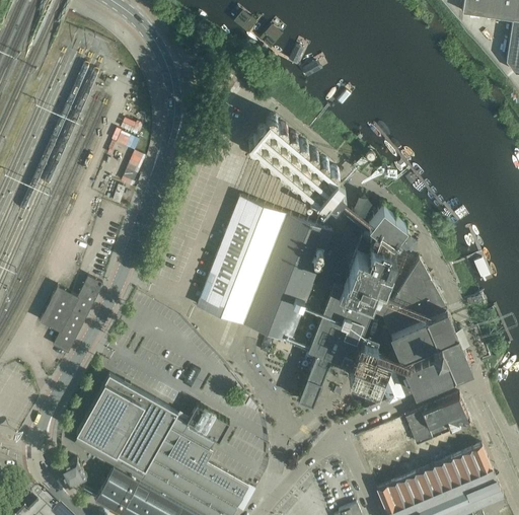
[(518,0),(463,0),(462,14),(512,21),(506,62),(515,74),(518,74),(518,0)]
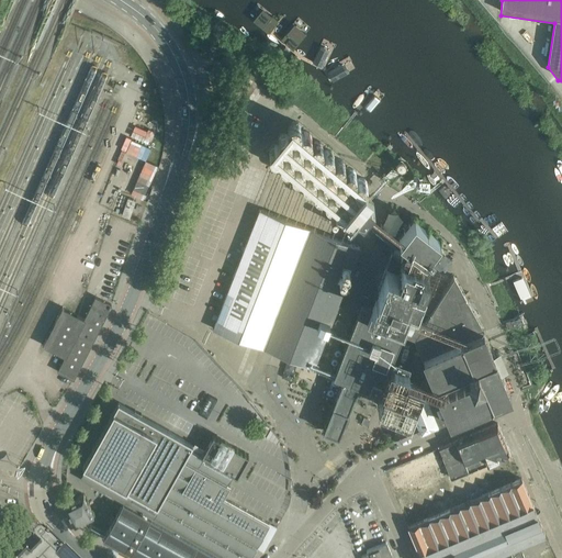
[(254,10),(245,21),(266,38),(274,28),(254,10)]
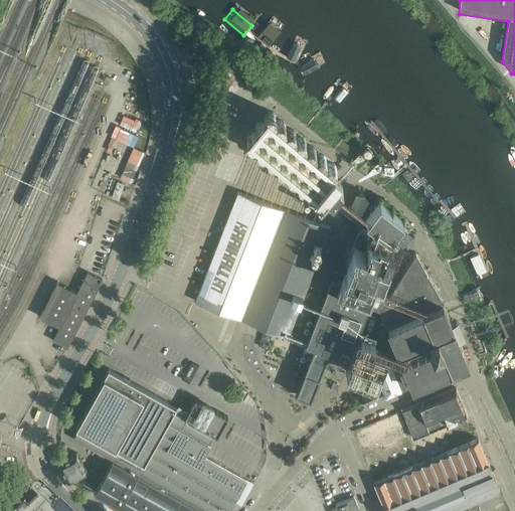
[(272,22),(255,41),(266,49),(282,30),(272,22)]
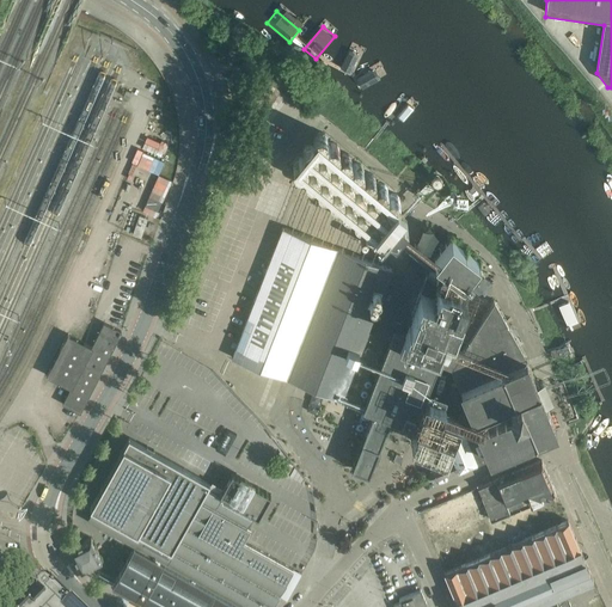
[(347,48),(336,77),(350,81),(361,53),(347,48)]
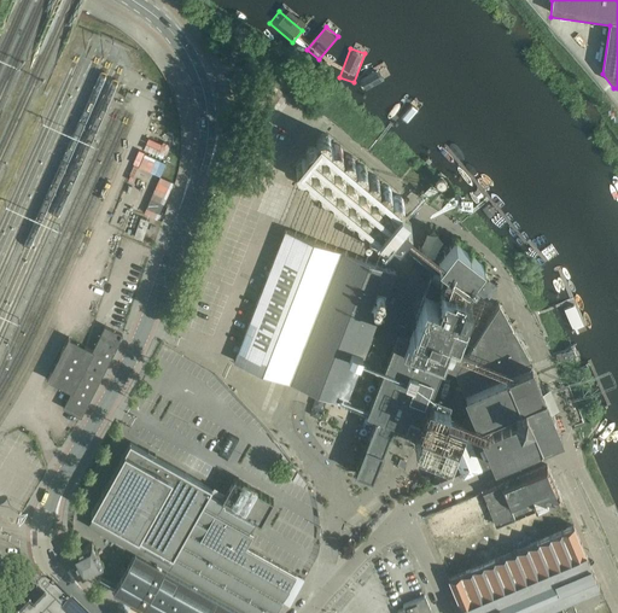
[(382,66),(354,83),(362,95),(389,80),(382,66)]
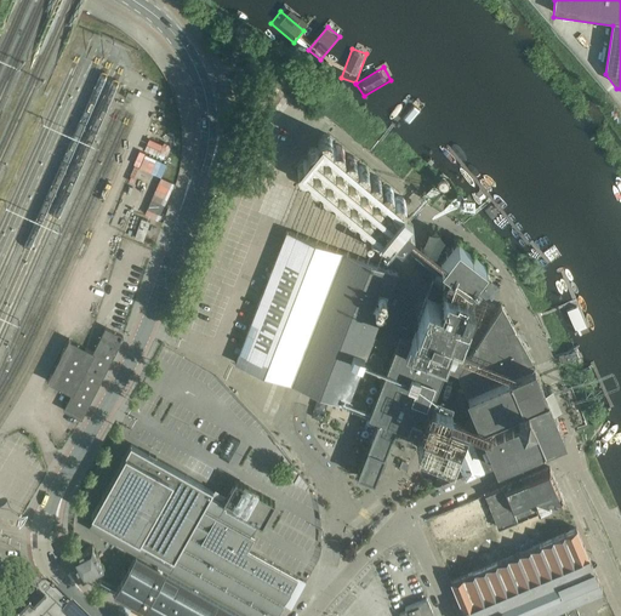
[(148,127),(163,133),(169,117),(155,110),(148,127)]
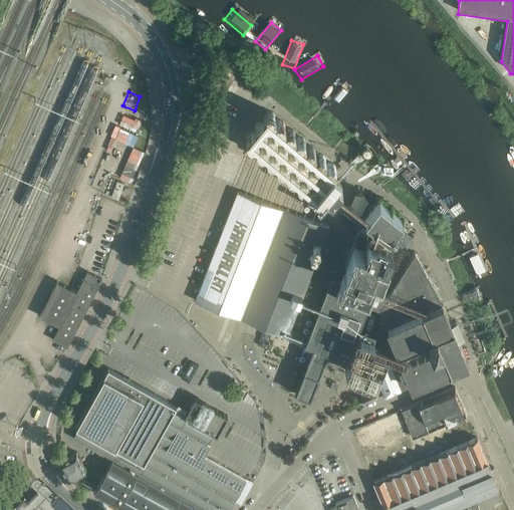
[(111,139),(107,149),(111,150),(114,143),(133,151),(138,140),(119,132),(115,141),(111,139)]
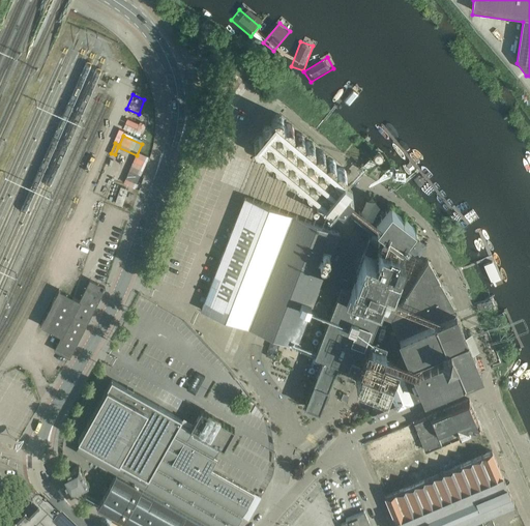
[(137,155),(123,187),(135,193),(148,161),(137,155)]
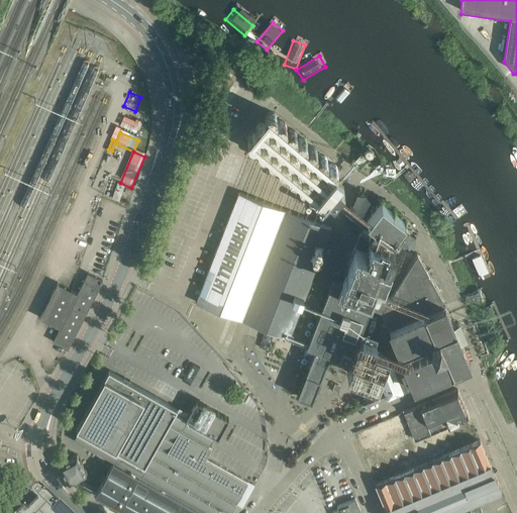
[(380,168),(380,172),(380,180),(382,181),(388,181),(388,172),(386,172),(386,173),(385,173),(385,168),(381,167),(380,168)]
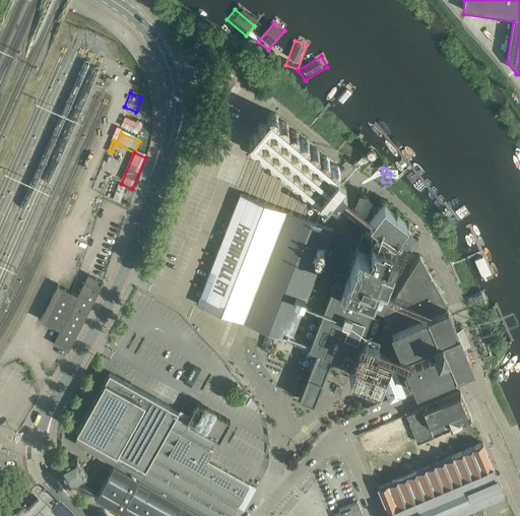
[(339,186),(329,199),(335,204),(345,191),(339,186)]
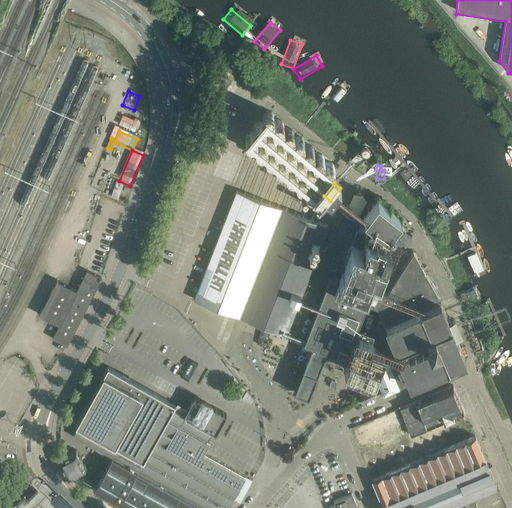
[(116,184),(111,200),(118,203),(123,187),(116,184)]
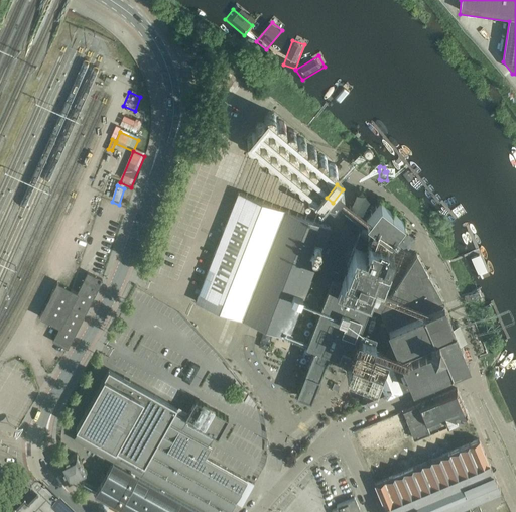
[(238,196),(196,305),(288,342),(332,231),(238,196)]
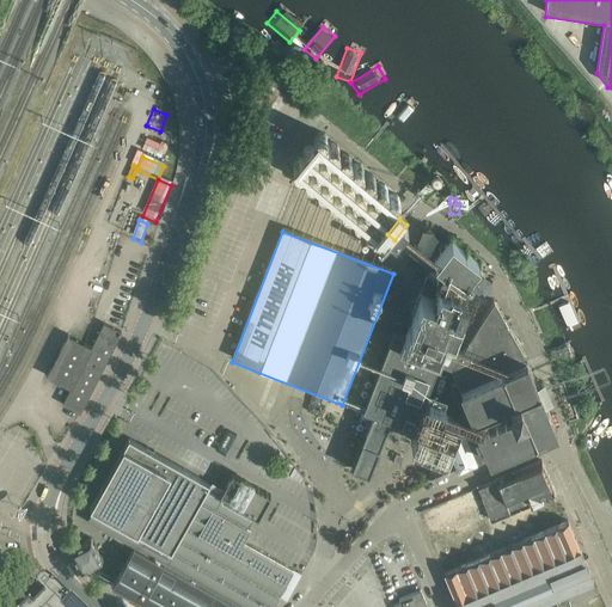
[(434,263),(430,275),(453,283),(457,280),(463,284),(479,263),(451,241),(445,250),(441,246),(438,251),(441,255),(434,263)]
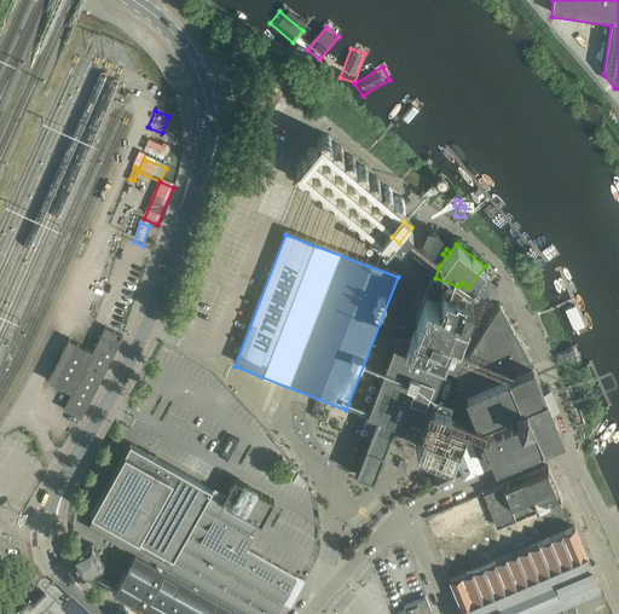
[(379,422),(356,478),(372,484),(374,481),(377,482),(380,476),(376,475),(394,428),(397,429),(398,438),(404,436),(404,432),(417,436),(421,427),(424,428),(415,451),(422,453),(451,464),(458,444),(458,442),(460,442),(466,427),(447,420),(451,411),(440,406),(433,404),(431,404),(444,370),(453,374),(457,375),(468,358),(463,355),(452,352),(456,343),(456,345),(457,343),(456,342),(458,337),(467,316),(466,314),(472,299),(432,283),(415,328),(414,326),(410,337),(411,337),(409,342),(399,337),(368,417),(379,422)]
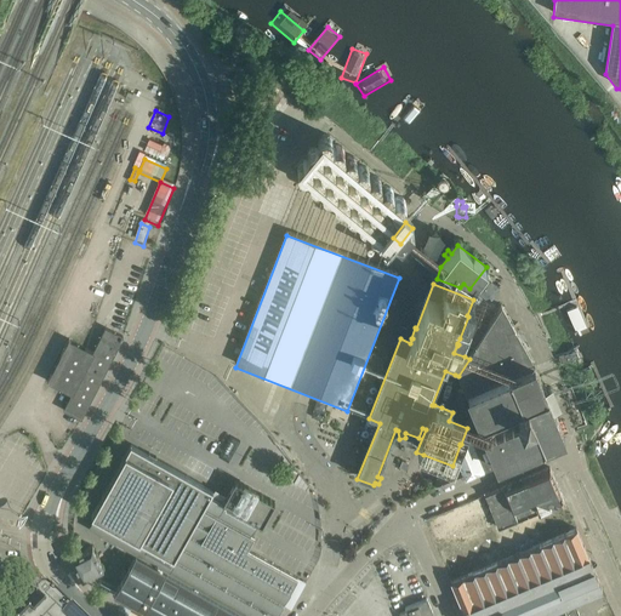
[(461,472),(434,483),(438,494),(439,494),(539,451),(564,440),(553,414),(545,393),(534,370),(501,309),(488,331),(483,329),(482,328),(468,348),(469,349),(474,352),(469,359),(459,376),(479,428),(517,412),(522,422),(485,438),(484,434),(482,435),(461,444),(460,444),(460,445),(462,451),(456,460),(461,472)]
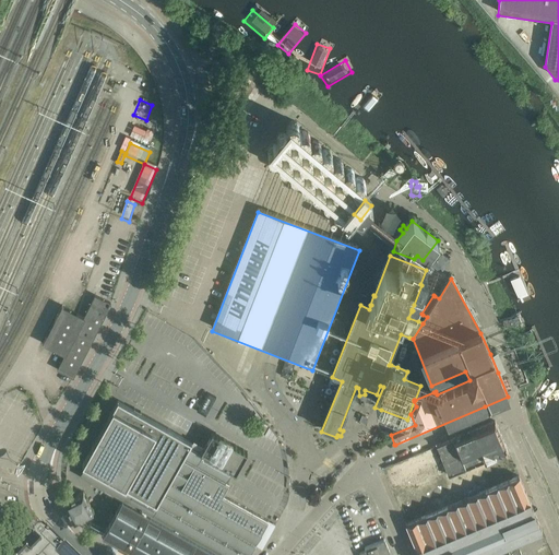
[(61,310),(42,347),(46,350),(51,352),(57,355),(61,357),(64,358),(61,365),(57,374),(67,378),(71,381),(72,381),(73,381),(110,308),(110,307),(94,299),(83,321),(61,310)]
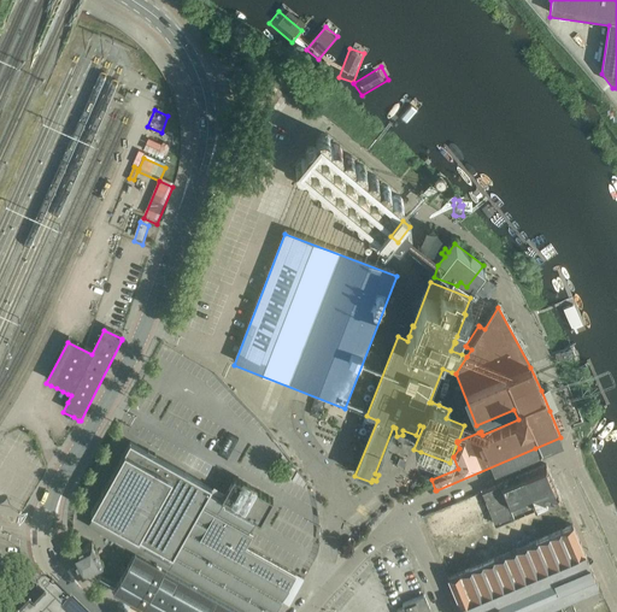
[(575,358),(573,352),(571,352),(556,358),(556,359),(558,365),(575,358)]
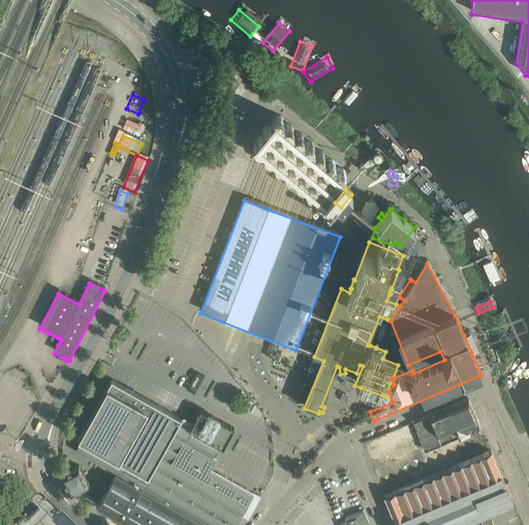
[(83,444),(76,456),(116,476),(109,490),(105,489),(101,495),(104,496),(98,508),(97,510),(105,515),(122,524),(124,524),(126,520),(134,524),(238,524),(241,520),(252,499),(254,497),(211,472),(217,462),(213,459),(218,450),(223,452),(234,432),(219,424),(220,422),(208,414),(207,417),(200,413),(190,432),(189,432),(188,431),(189,429),(182,426),(181,427),(179,427),(179,426),(181,422),(111,382),(78,441),(83,444)]
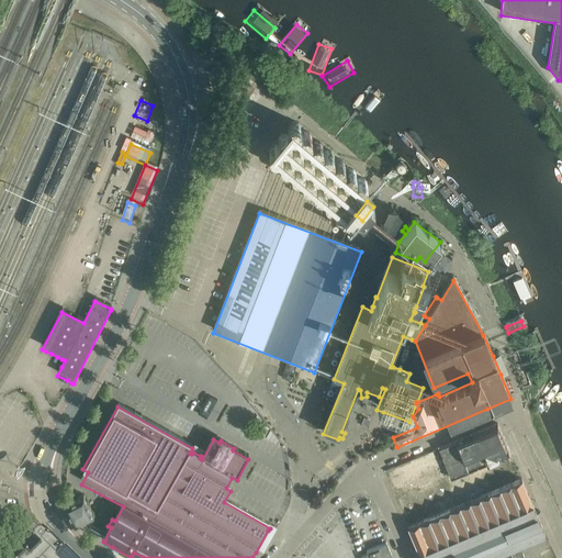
[(497,427),(439,453),(451,482),(468,476),(510,458),(497,427)]
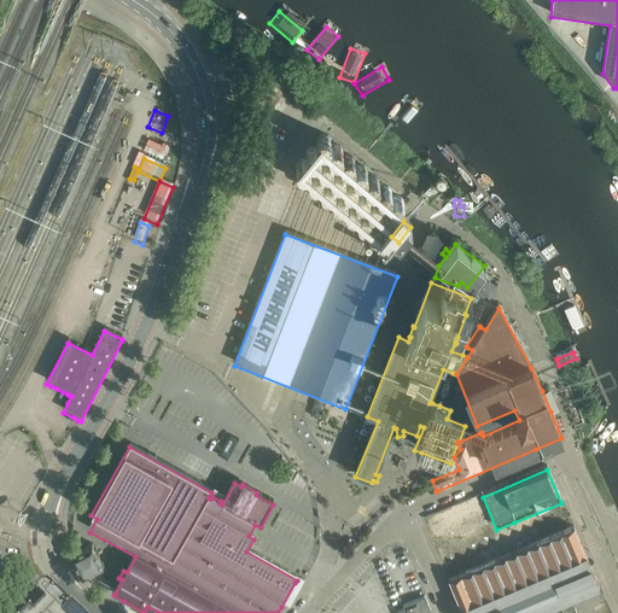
[(289,471),(283,482),(291,485),(297,474),(289,471)]
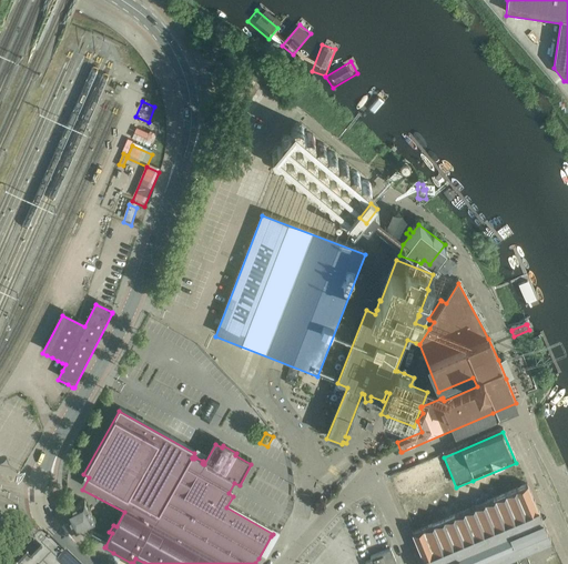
[(273,439),(269,447),(280,454),(282,450),(273,439)]
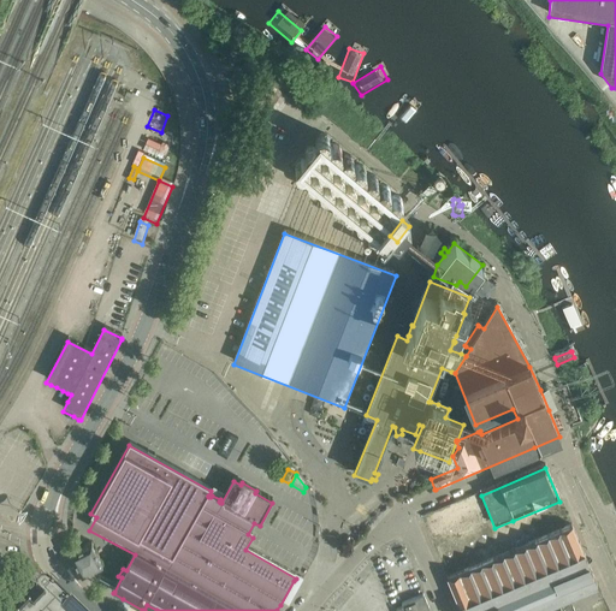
[(495,562),(448,582),(458,610),(543,610),(568,600),(597,588),(572,529),(535,545),(515,553),(495,562)]
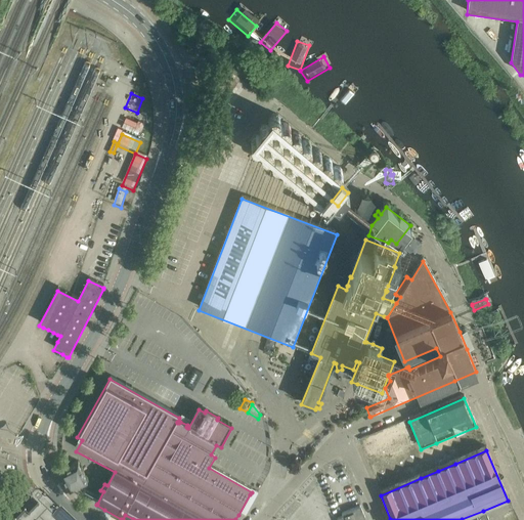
[(77,465),(67,470),(59,474),(70,492),(87,483),(77,465)]
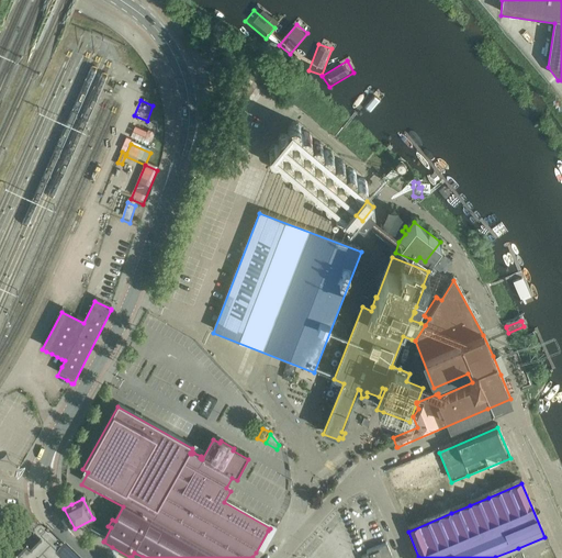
[(58,557),(47,547),(43,543),(37,543),(33,547),(34,553),(38,557),(58,557)]
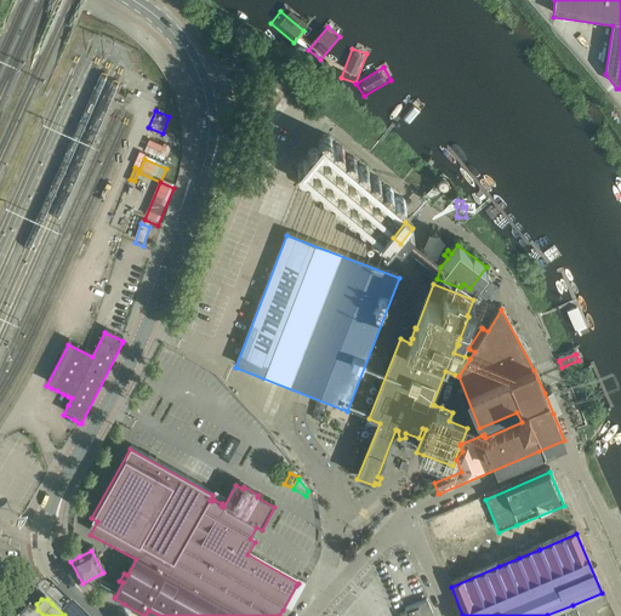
[(431,615),(427,604),(405,612),(406,615),(431,615)]
